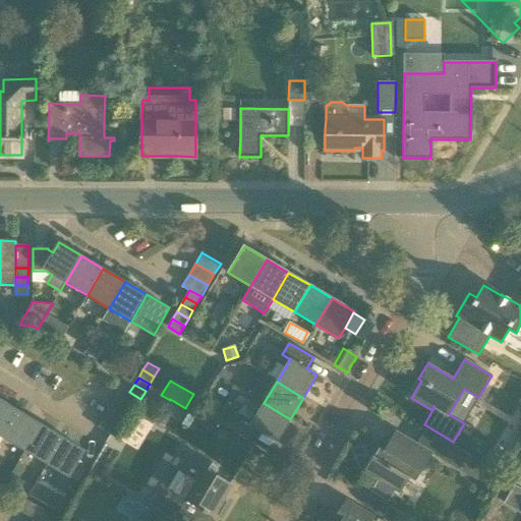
[(149,388),(140,402),(162,414),(170,400),(161,395),(158,393),(149,388)]
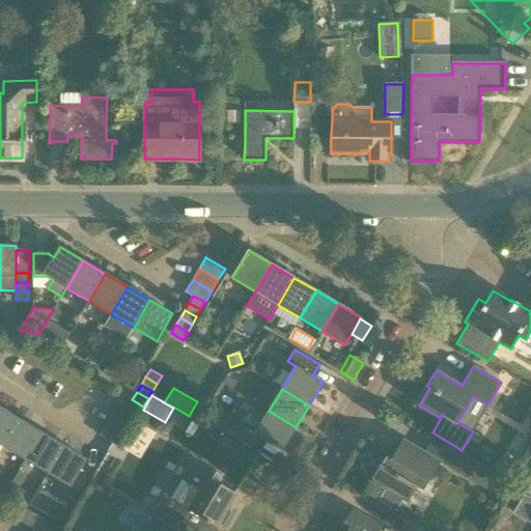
[(143,407),(132,399),(128,407),(139,414),(143,407)]
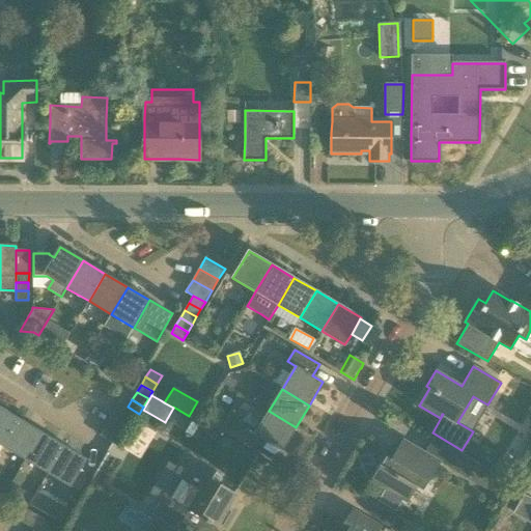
[(113,414),(133,425),(139,414),(128,407),(120,402),(113,414)]
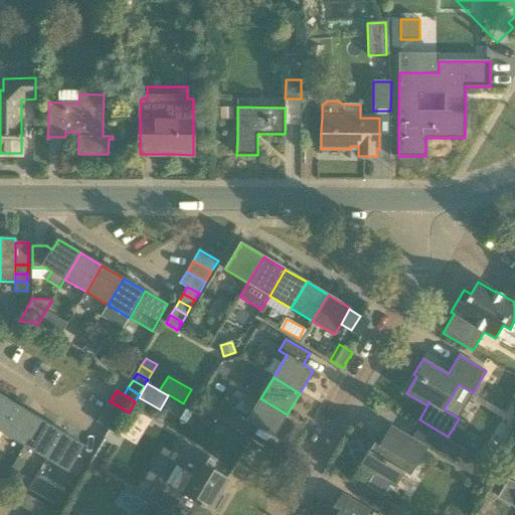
[(0,431),(3,433),(18,406),(0,394),(0,431)]
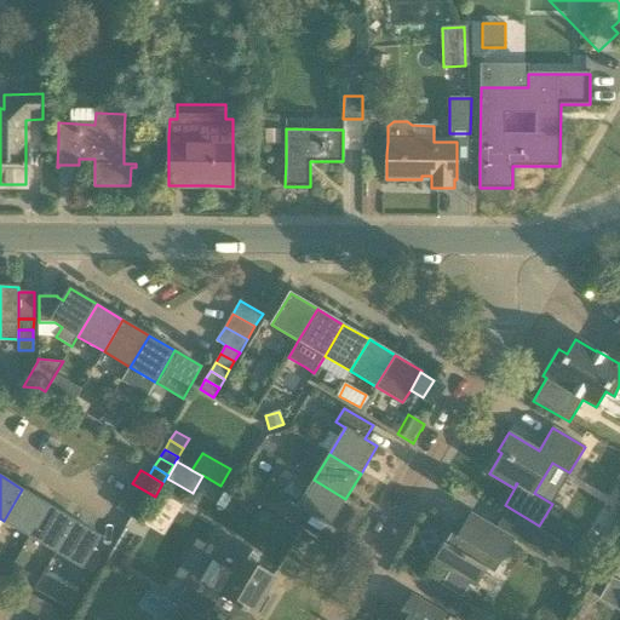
[(303,510),(329,526),(345,499),(314,480),(298,506),(303,510)]
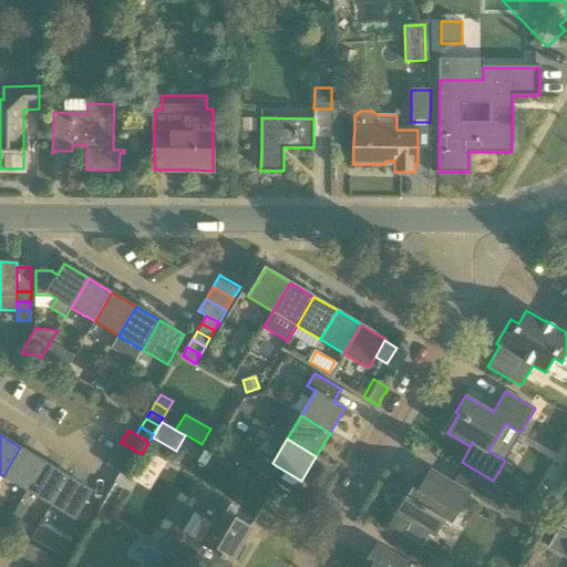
[(114,454),(134,465),(142,454),(121,442),(114,454)]
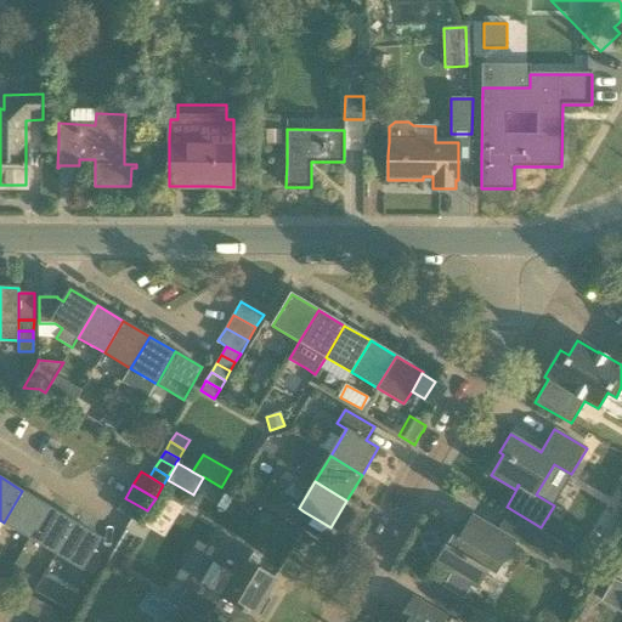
[(214,488),(208,499),(215,503),(221,492),(214,488)]
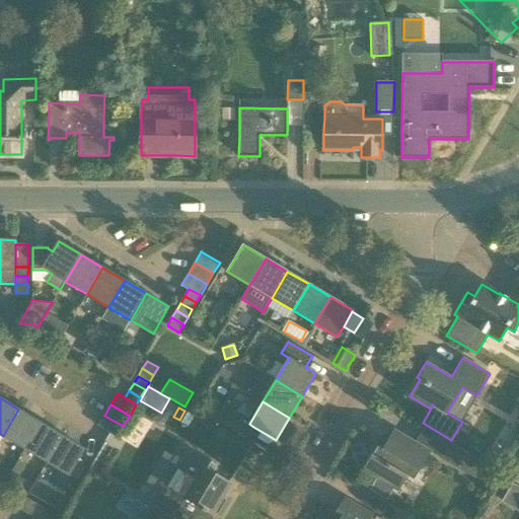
[(24,449),(41,423),(18,410),(3,436),(24,449)]
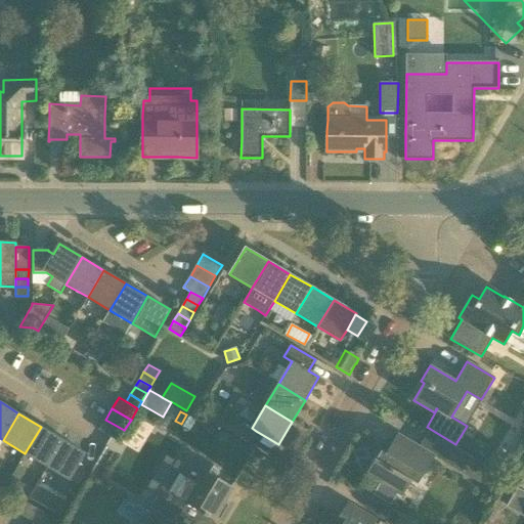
[(241,422),(233,417),(226,428),(234,433),(241,422)]
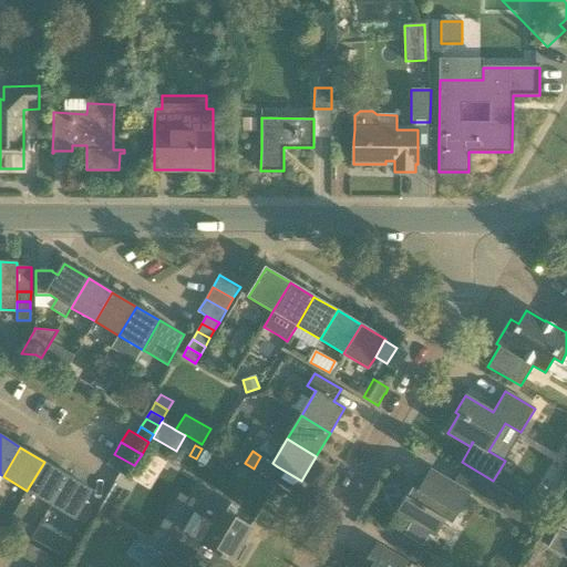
[(114,454),(107,465),(127,477),(134,465),(114,454)]
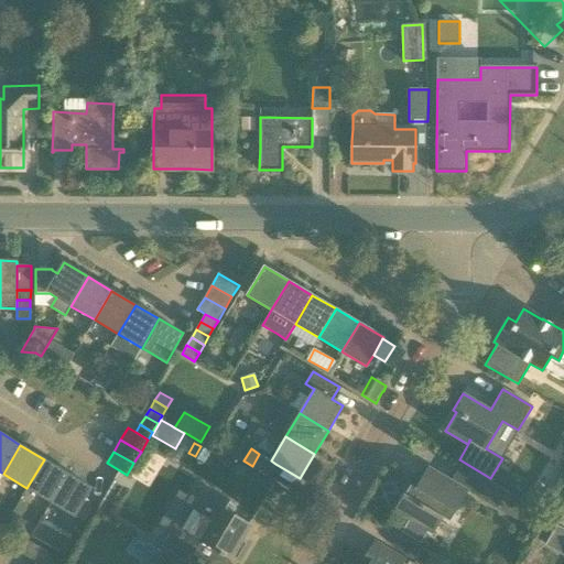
[(260,470),(268,458),(259,454),(252,466),(260,470)]
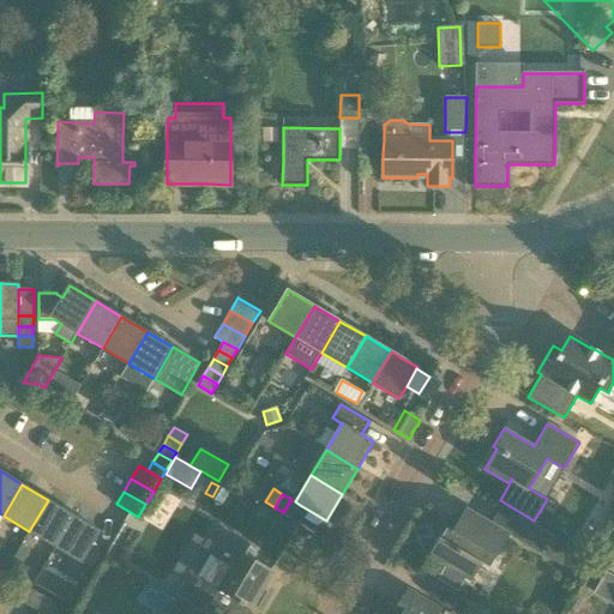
[(283,512),(292,517),(300,505),(295,501),(292,499),(283,512)]
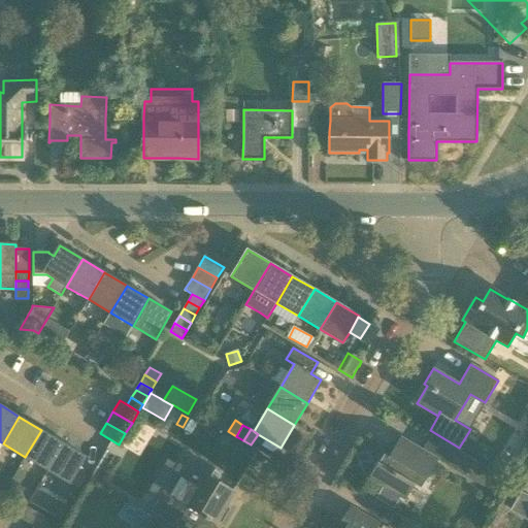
[(47,469),(63,443),(41,430),(25,457),(47,469)]
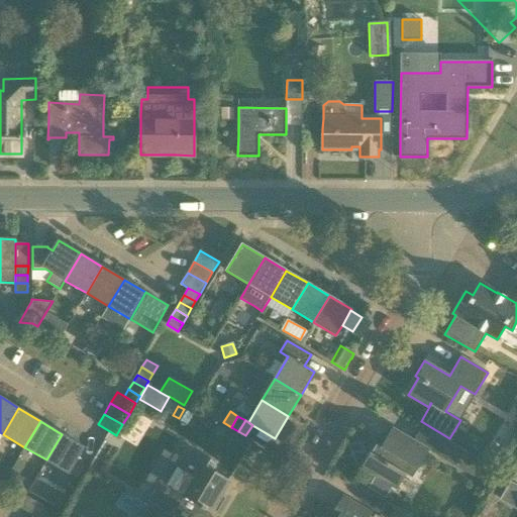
[(371,452),(360,469),(375,477),(368,488),(386,499),(392,487),(397,490),(407,475),(413,478),(418,470),(429,449),(409,438),(392,428),(381,446),(377,444),(372,453),(371,452)]
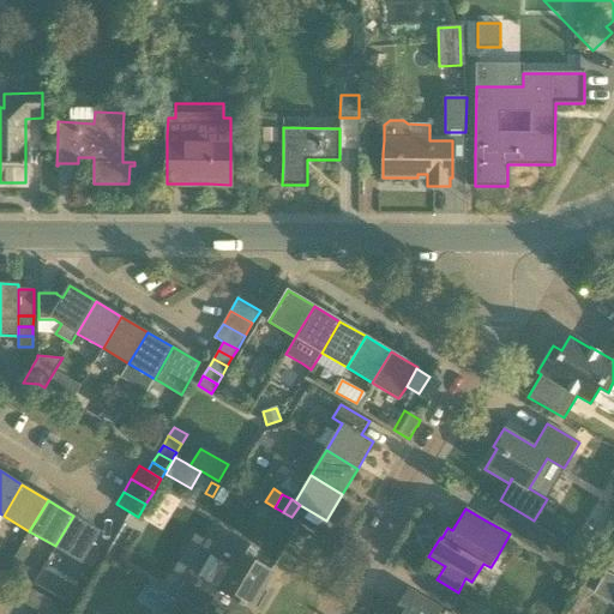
[(55,546),(82,563),(100,531),(73,516),(55,546)]
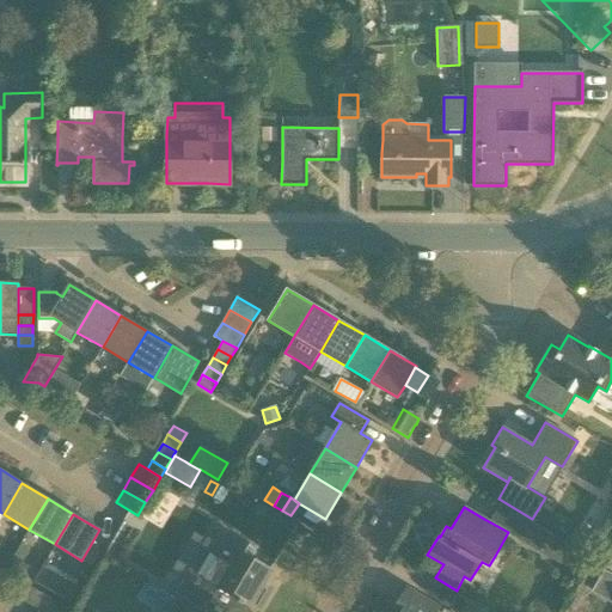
[(512,534),(539,552),(550,534),(521,518),(512,534)]
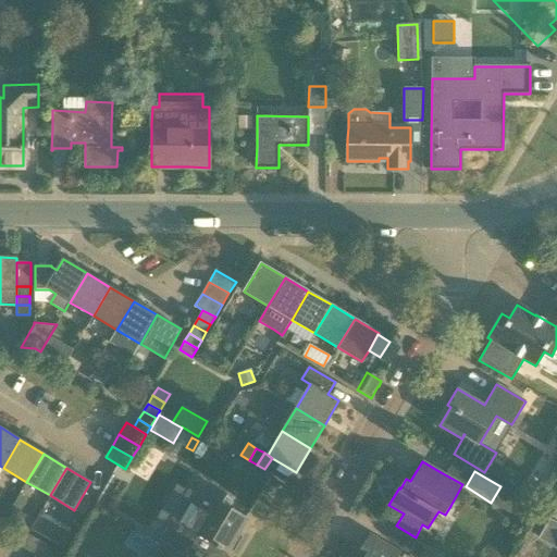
[(189,492),(160,541),(187,556),(190,556),(198,544),(202,536),(219,546),(218,547),(221,551),(222,548),(229,552),(230,551),(234,551),(242,537),(239,533),(248,519),(226,506),(231,498),(209,486),(209,485),(200,498),(193,494),(189,492)]
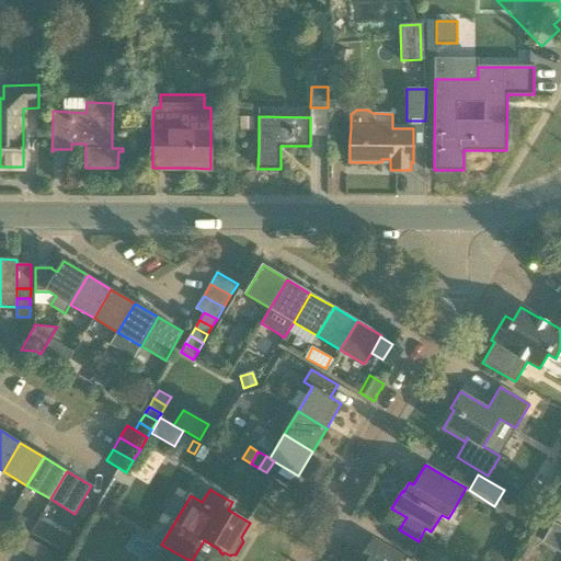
[(560,528),(553,524),(542,542),(560,552),(560,528)]
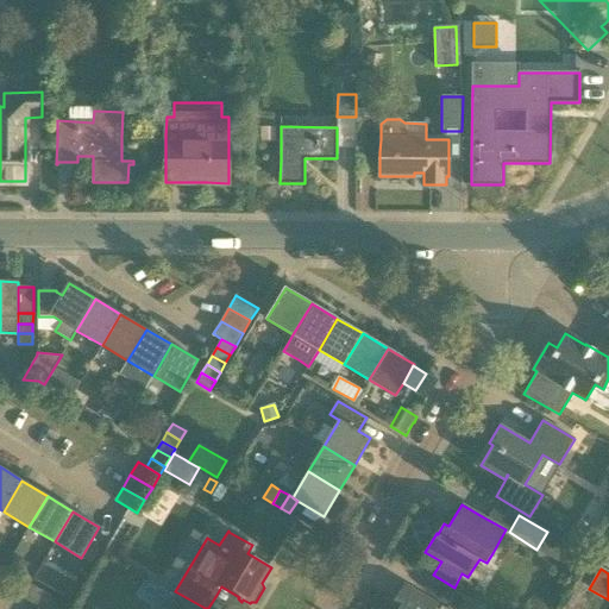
[(18,595),(26,600),(33,586),(25,582),(18,595)]
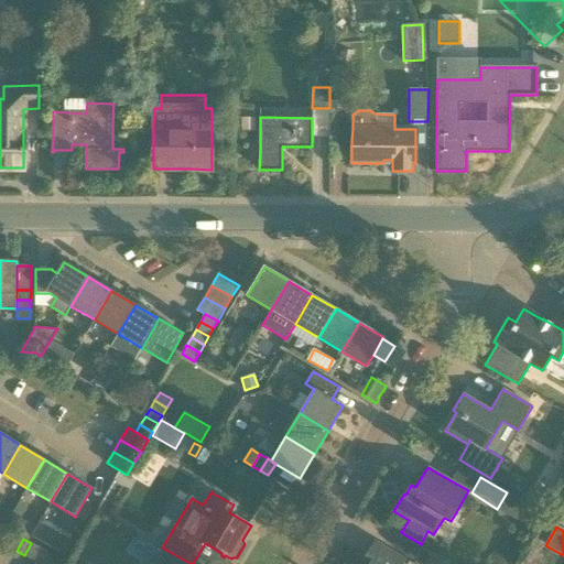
[(394,553),(376,542),(362,563),(364,563),(411,563),(410,563),(409,563),(403,563),(401,562),(403,559),(394,553)]
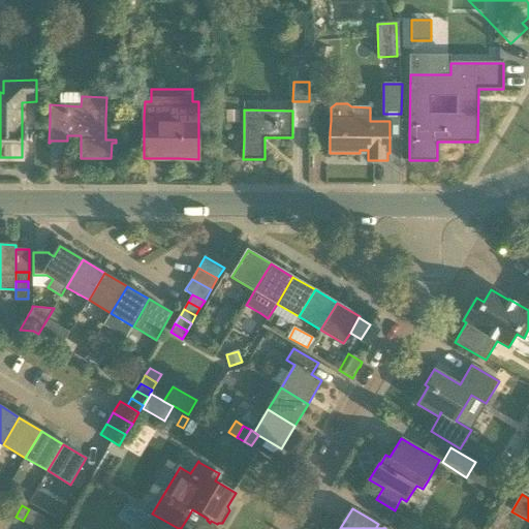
[(23,521),(30,525),(37,514),(29,509),(23,521)]
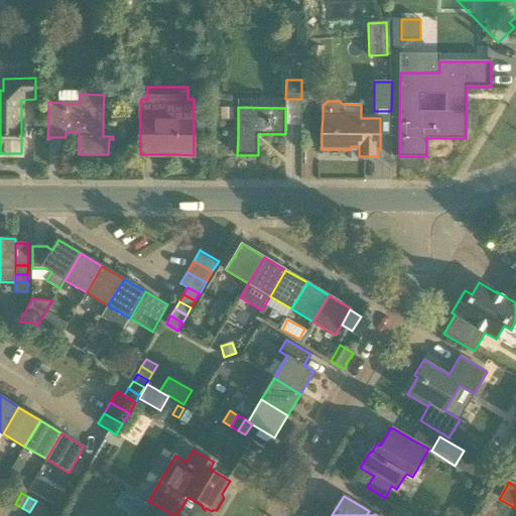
[(36,515),(43,505),(36,501),(29,512),(33,514),(35,515),(36,515)]
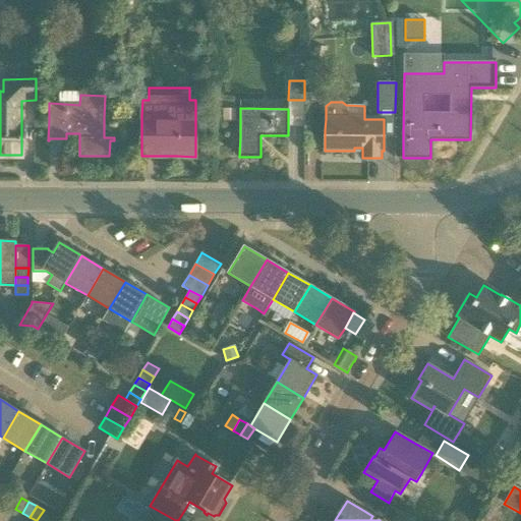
[(47,520),(51,514),(44,510),(37,520),(47,520)]
